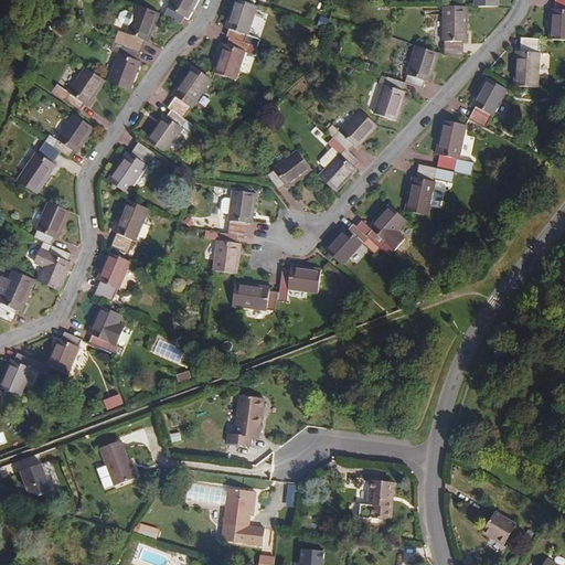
[(188,19),(195,0),(169,0),(167,8),(168,9),(164,16),(181,24),(185,17),(188,19)]
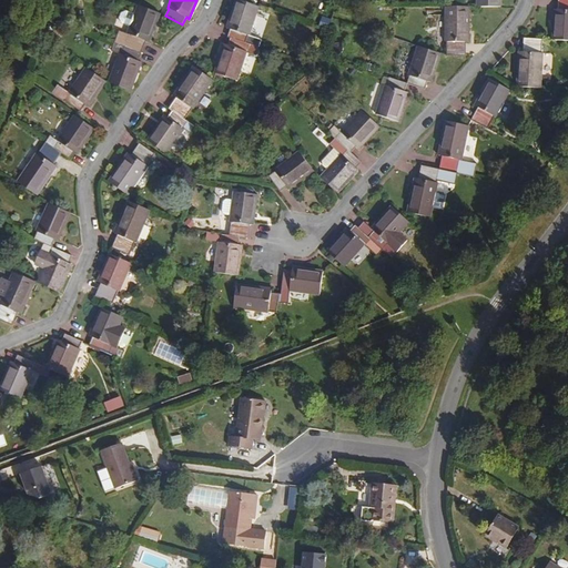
[(239,81),(249,53),(257,57),(263,41),(252,37),(261,7),(242,0),(239,0),(230,28),(232,29),(230,37),(232,38),(229,47),(226,46),(216,73),(239,81)]
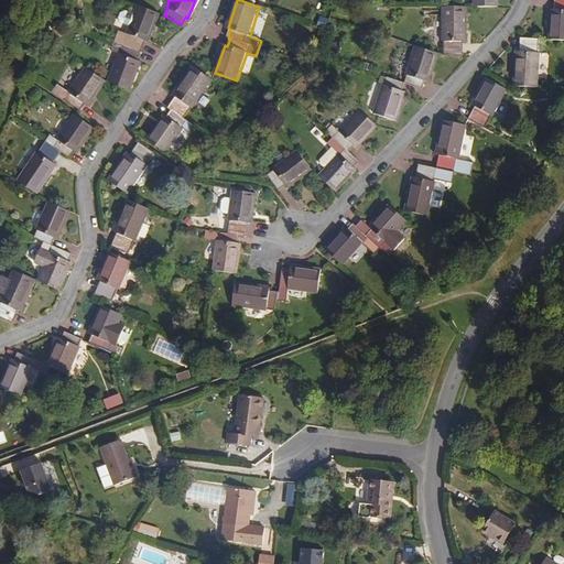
[(563,0),(552,0),(552,10),(548,10),(546,40),(563,40),(563,0)]
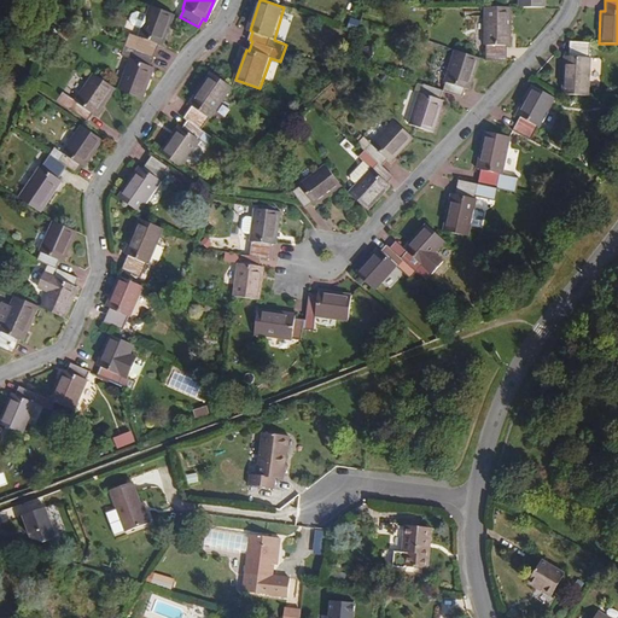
[(152,66),(156,57),(161,45),(164,47),(175,16),(152,6),(149,16),(144,30),(141,38),(130,34),(123,54),(133,58),(120,89),(144,99),(156,68),(152,66)]
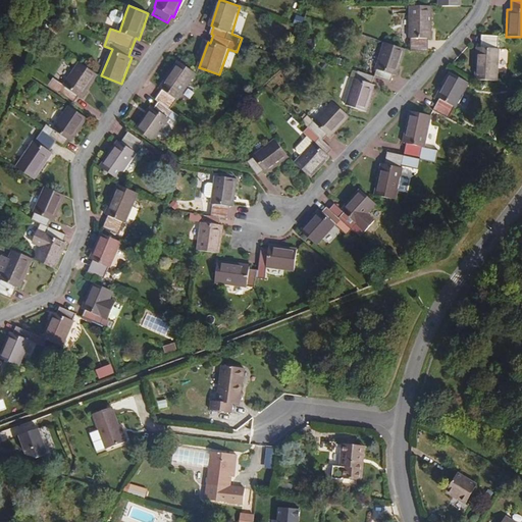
[(430,39),(431,6),(408,6),(409,39),(410,40),(410,51),(426,51),(427,39),(430,39)]
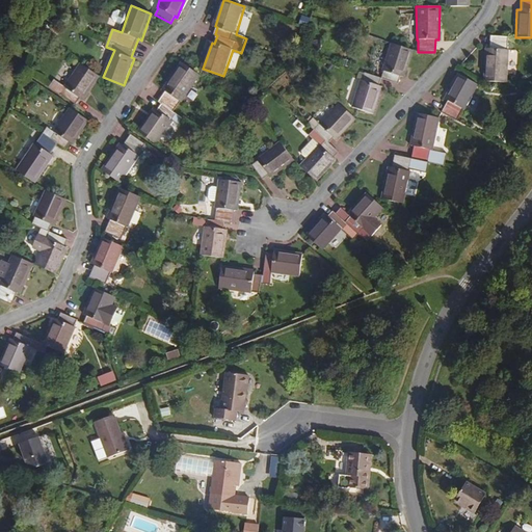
[(124,26),(128,14),(120,10),(114,12),(112,18),(115,23),(124,26)]
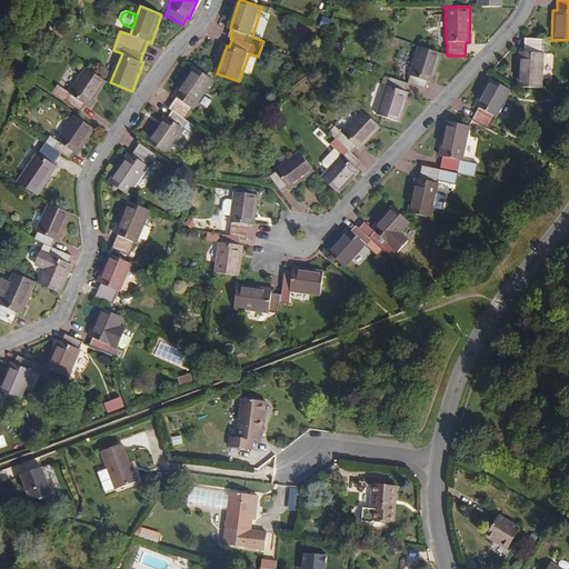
[(540,88),(542,52),(541,52),(542,39),(523,38),(523,50),(520,50),(518,87),(540,88)]
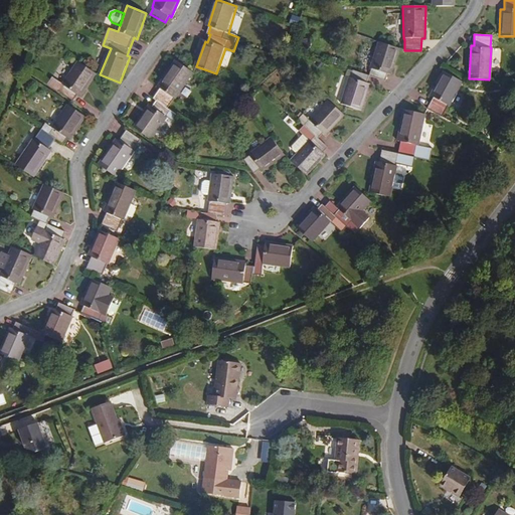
[(390,75),(398,48),(377,41),(369,68),(371,69),(369,75),(384,80),(387,74),(390,75)]
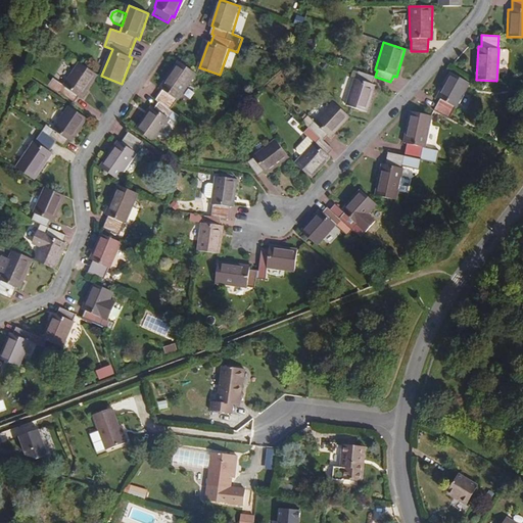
[(179,101),(197,75),(179,61),(160,88),(163,90),(156,99),(159,102),(155,108),(153,107),(138,129),(155,142),(172,121),(170,119),(174,112),(170,110),(177,100),(179,101)]
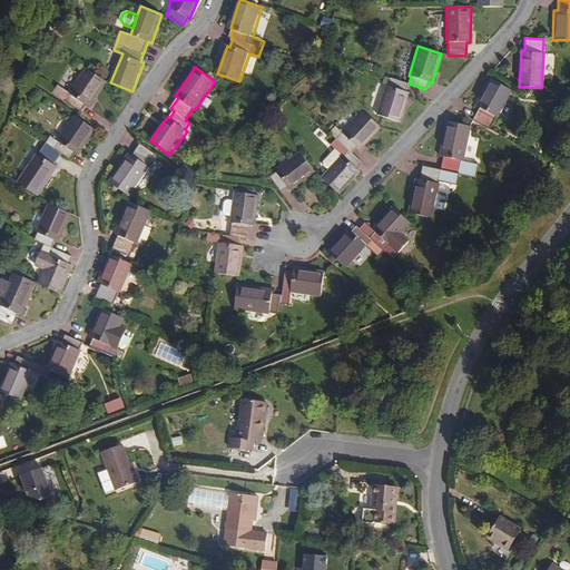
[(90,107),(108,82),(89,69),(71,95),(64,88),(57,96),(68,104),(69,101),(84,112),(88,106),(90,107)]
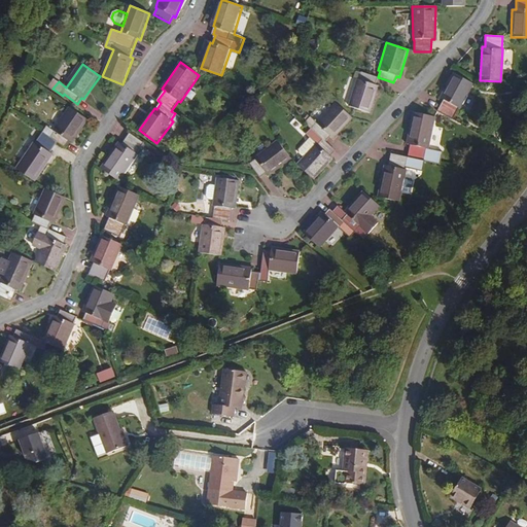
[(370,113),(378,86),(375,85),(378,77),(361,72),(358,80),(356,80),(348,106),(370,113)]
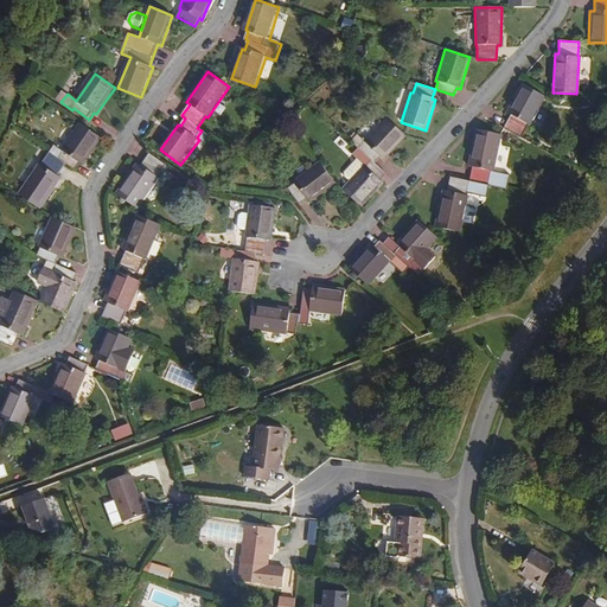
[(528,125),(543,97),(521,84),(505,113),(509,114),(503,126),(519,135),(526,123),(528,125)]
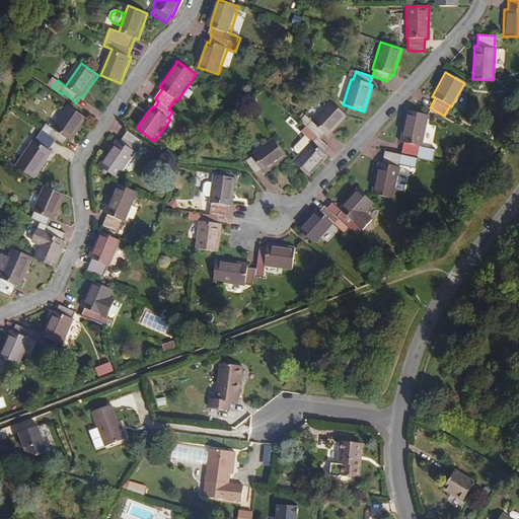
[(30,86),(33,80),(26,76),(23,82),(30,86)]
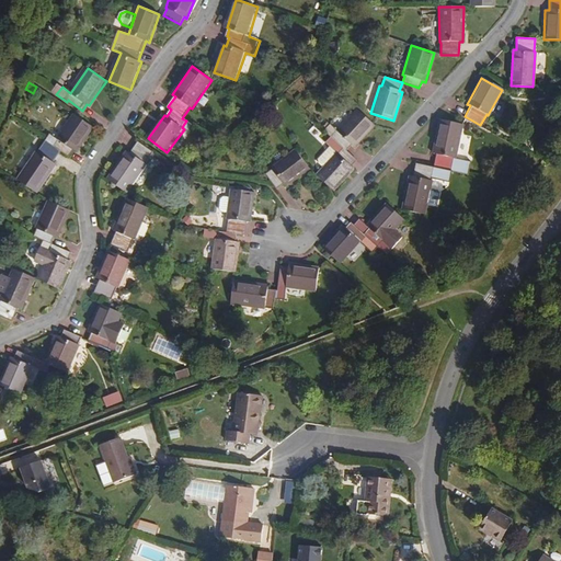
[(325,129),(334,138),(328,146),(329,147),(336,153),(323,168),(318,174),(334,190),(353,170),(351,167),(357,160),(346,150),(352,145),(354,147),(375,125),(357,107),(338,130),(330,124),(325,129)]
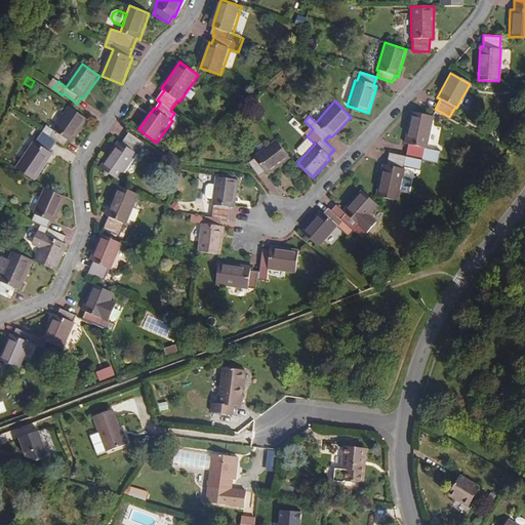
[(54,129),(51,134),(45,131),(38,142),(37,140),(18,167),(36,179),(54,154),(52,153),(59,140),(67,145),(71,140),(72,142),(88,118),(72,107),(56,129),(54,129)]
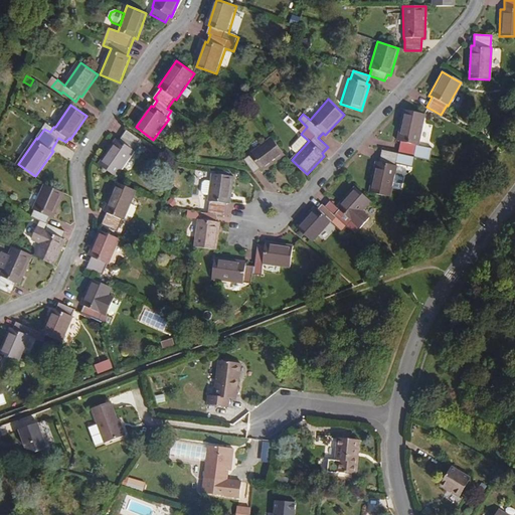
[(418,145),(423,116),(402,111),(396,141),(399,142),(397,153),(381,150),(379,163),(377,162),(371,192),(391,196),(397,167),(395,166),(396,164),(412,167),(414,157),(430,160),(432,148),(418,145)]
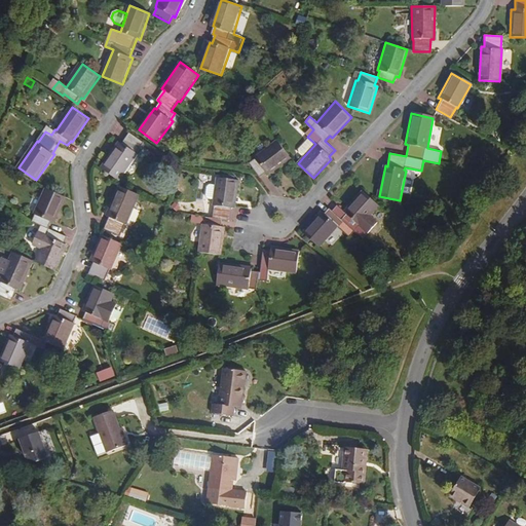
[(122,180),(141,154),(139,153),(146,144),(132,134),(124,143),(122,142),(105,166),(122,180)]
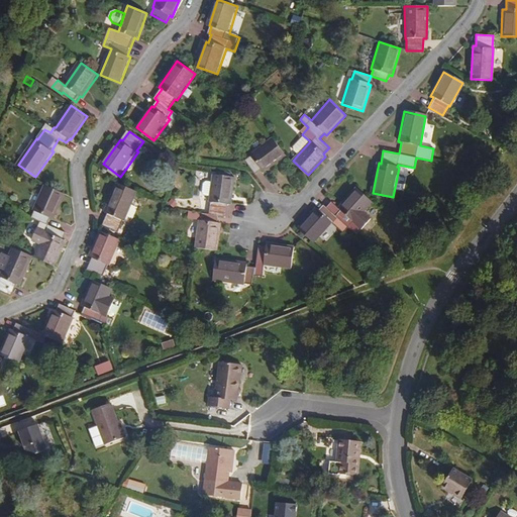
[(298,154),(310,141),(303,135),(292,147),(293,150),(298,154)]
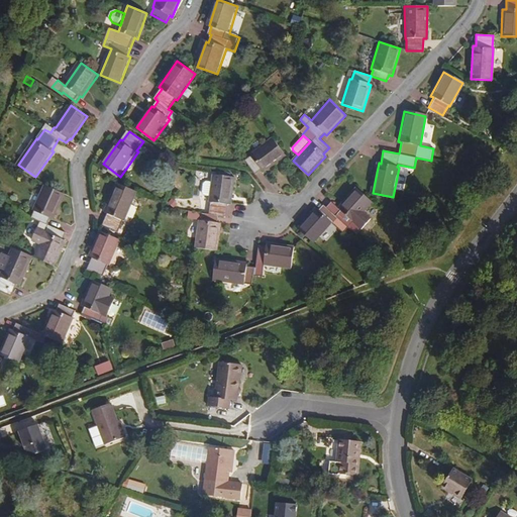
[(264,172),(286,154),(273,137),(250,153),(252,156),(246,160),(255,173),(262,169),(264,172)]
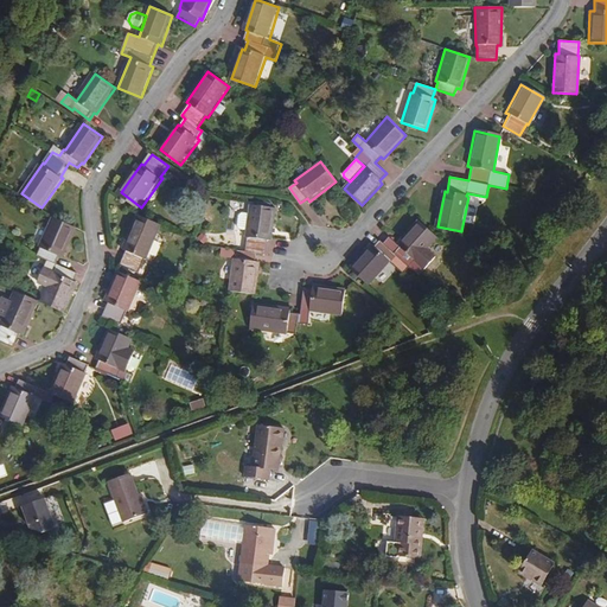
[(545,176),(541,189),(550,192),(555,179),(545,176)]
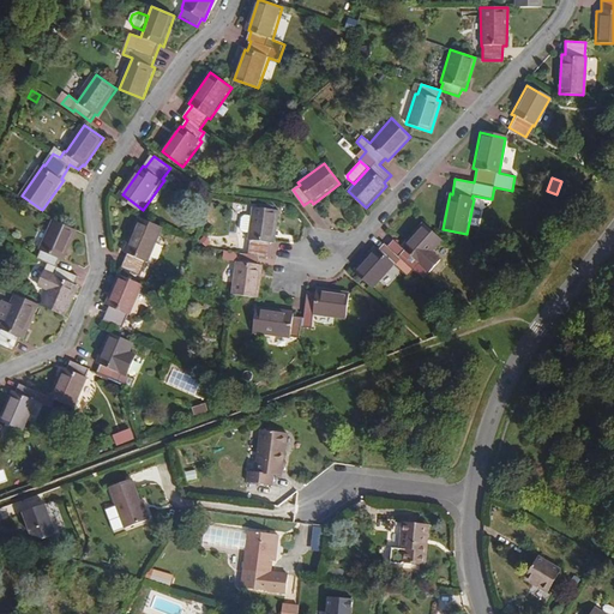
[(259,296),(263,265),(259,264),(260,256),(269,258),(271,241),(276,242),(280,210),(253,208),(250,239),(252,240),(250,254),(241,253),(240,260),(240,262),(239,262),(235,293),(259,296)]
